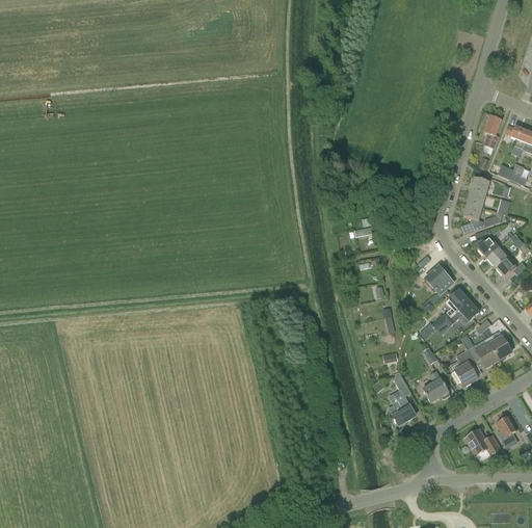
[(484,131),(488,132),(483,143),(495,148),(499,136),(495,134),(501,120),(490,115),(484,131)]
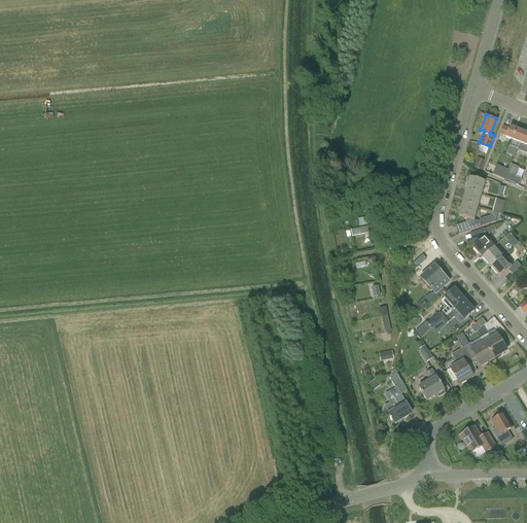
[(518,145),(520,140),(524,130),(511,124),(510,126),(503,124),(500,131),(506,133),(505,134),(513,137),(511,143),(518,145)]
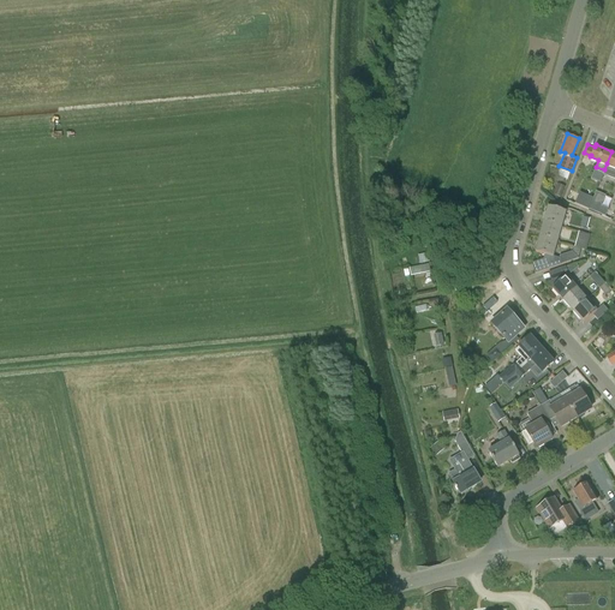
[(609,207),(602,203),(605,193),(597,189),(592,199),(589,207),(605,214),(609,207)]
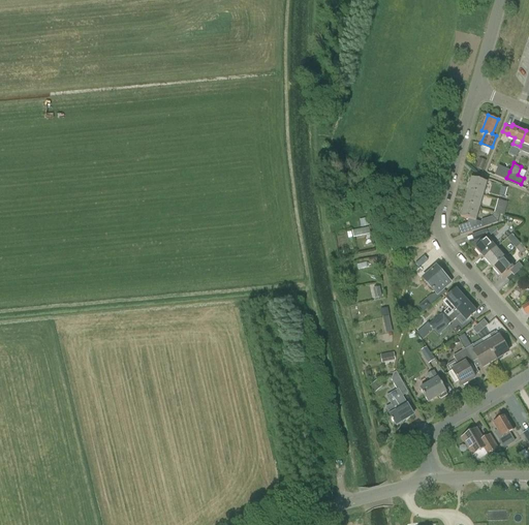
[(506,178),(510,170),(498,164),(495,173),(506,178)]
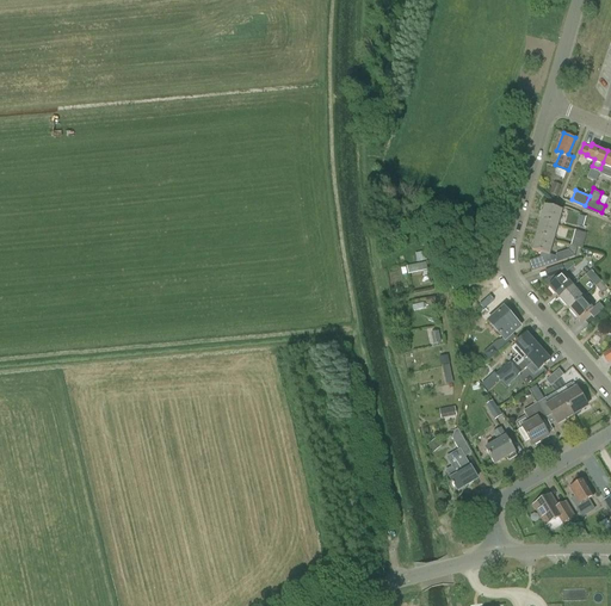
[(544,202),(541,217),(559,222),(562,208),(544,202)]
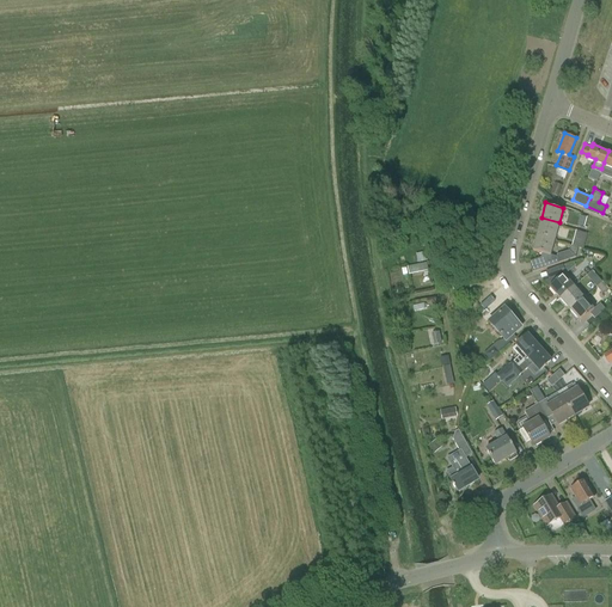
[(585,224),(587,214),(580,212),(577,221),(585,224)]
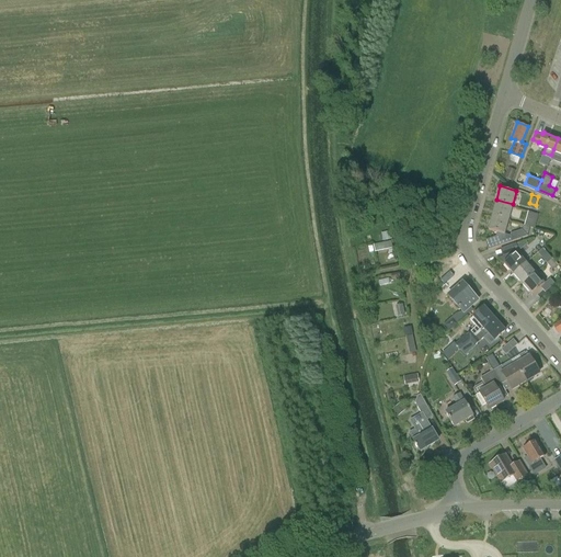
[(513,204),(496,200),(492,213),(508,218),(513,204)]
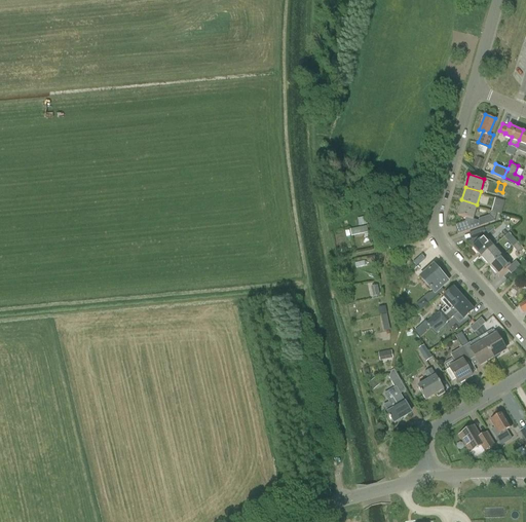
[(495,194),(491,208),(501,211),(505,197),(495,194)]
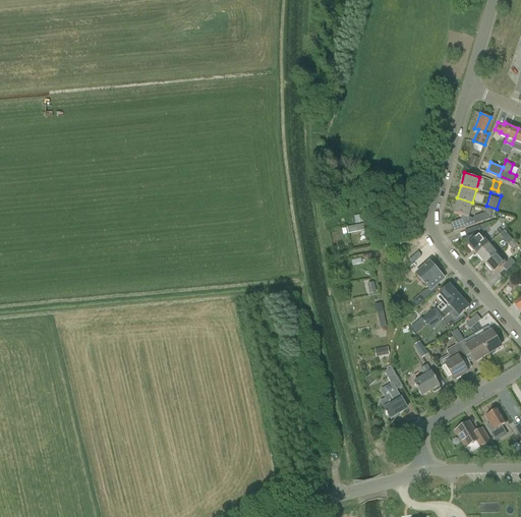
[(469,215),(472,203),(457,197),(454,211),(469,215)]
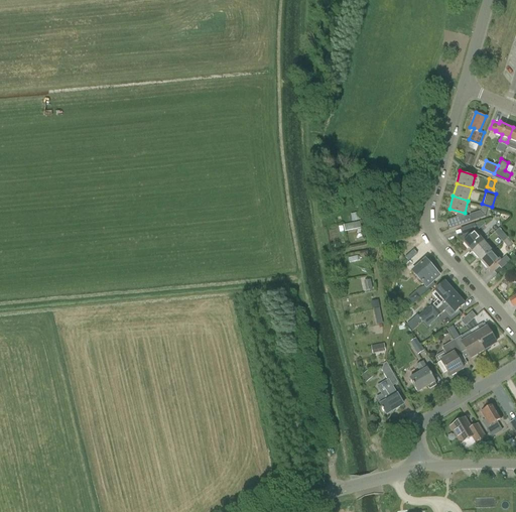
[(472,219),(485,214),(480,208),(470,212),(472,219)]
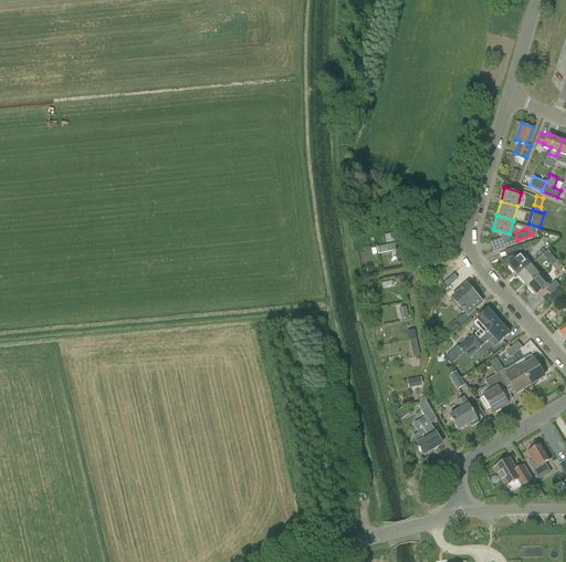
[(396,247),(395,239),(371,243),(373,250),(396,247)]
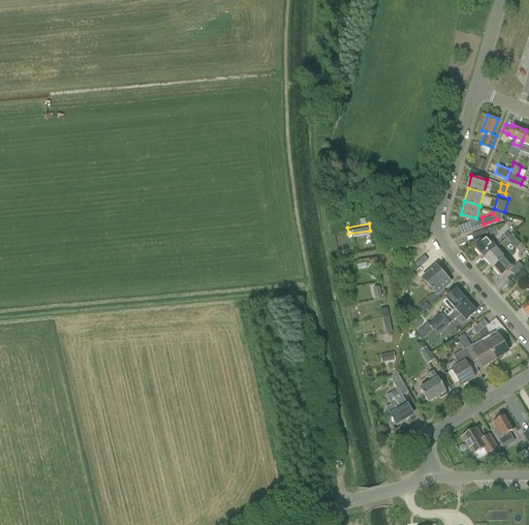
[(474,238),(489,233),(487,225),(471,230),(474,238)]
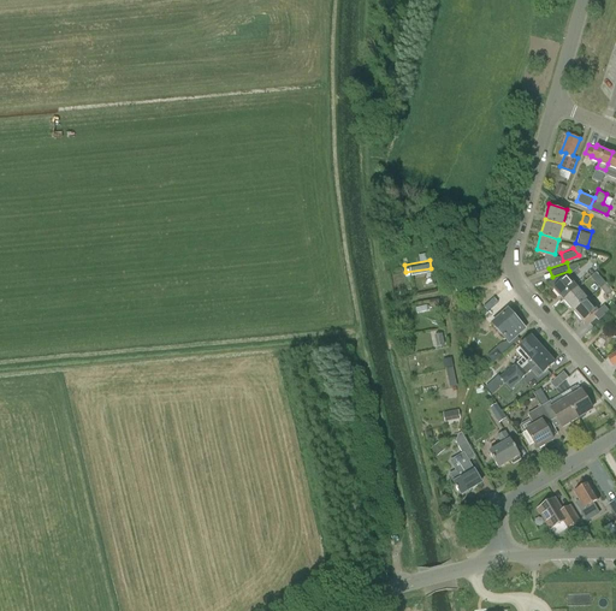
[(597,282),(603,277),(596,268),(591,274),(597,282)]
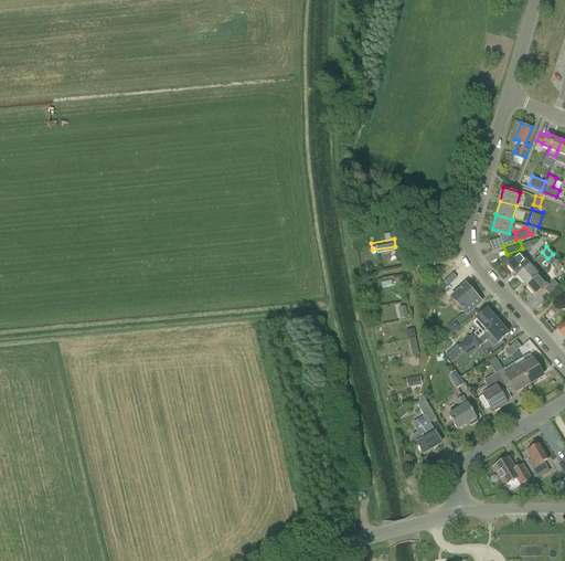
[(508,263),(516,273),(530,262),(520,251),(508,263)]
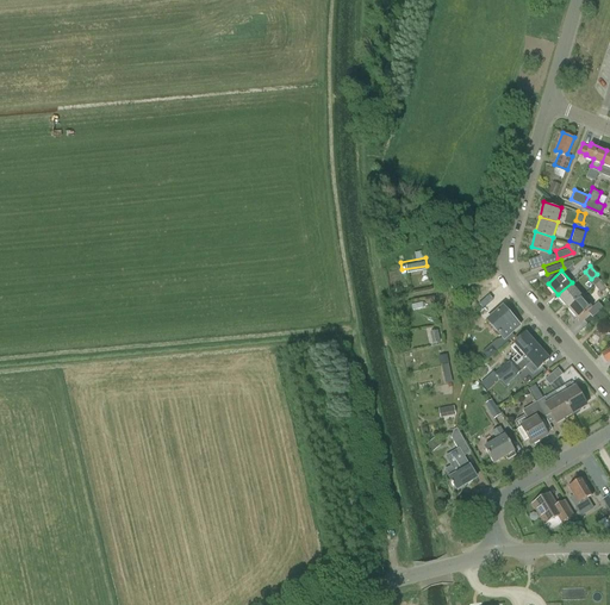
[(602,291),(608,286),(601,278),(595,282),(602,291)]
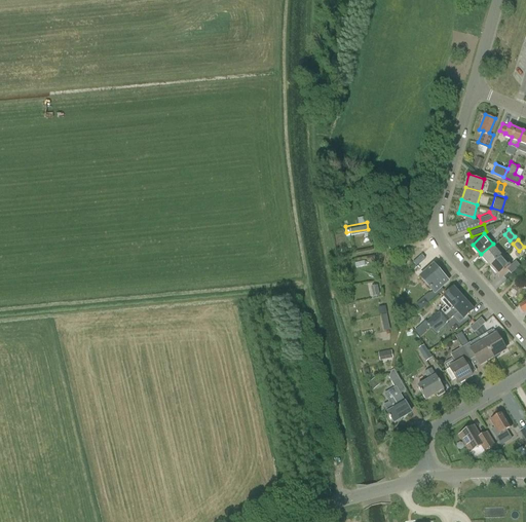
[(481,254),(490,264),(502,254),(493,244),(481,254)]
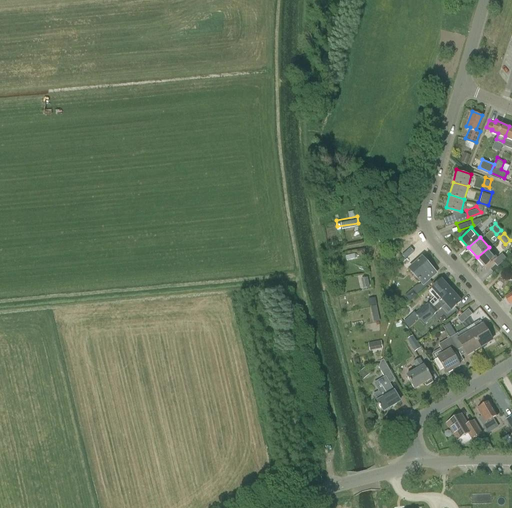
[(497,256),(489,247),(477,257),(485,267),(494,260),(497,257),(497,256)]
